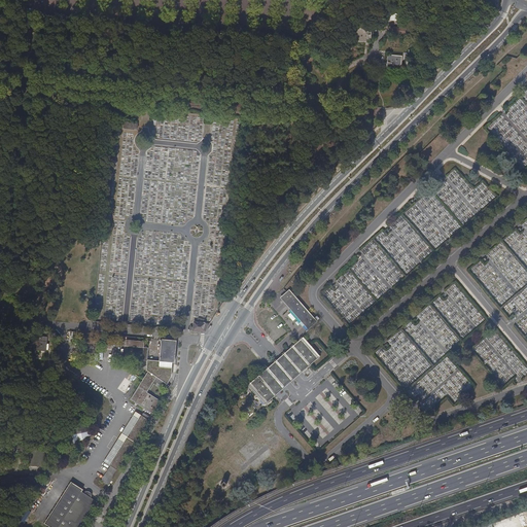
[(347,19),(345,36),(352,36),(353,20),(347,19)]
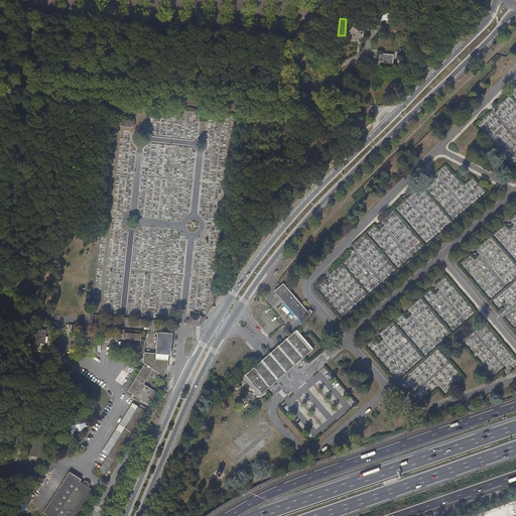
[(367,20),(351,19),(350,34),(366,35),(367,20)]
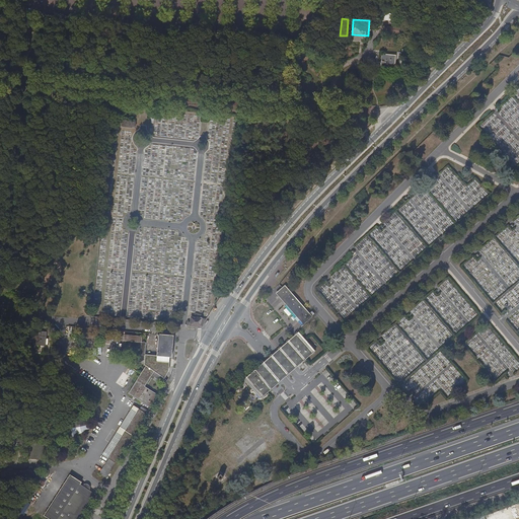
[(398,62),(399,53),(394,48),(392,47),(383,46),(382,60),(398,62)]
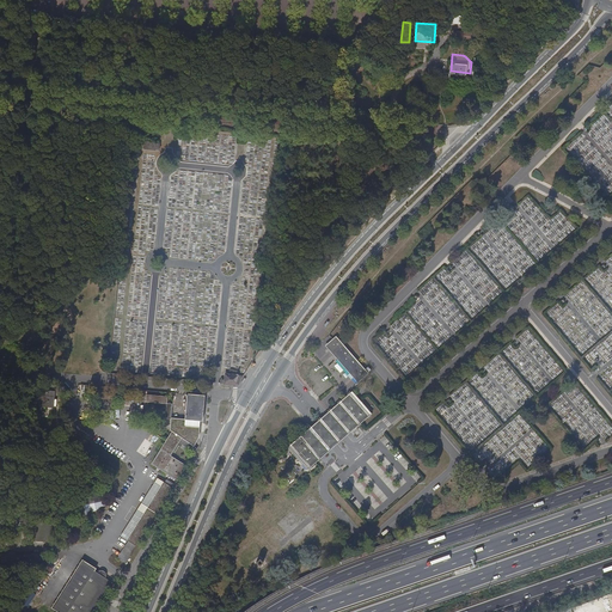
[(166,127),(165,145),(175,146),(176,128),(166,127)]
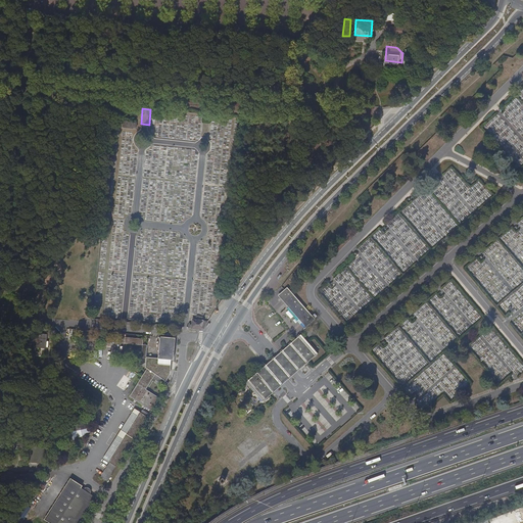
[(284,289),(278,294),(305,326),(315,319),(287,287),(284,289)]
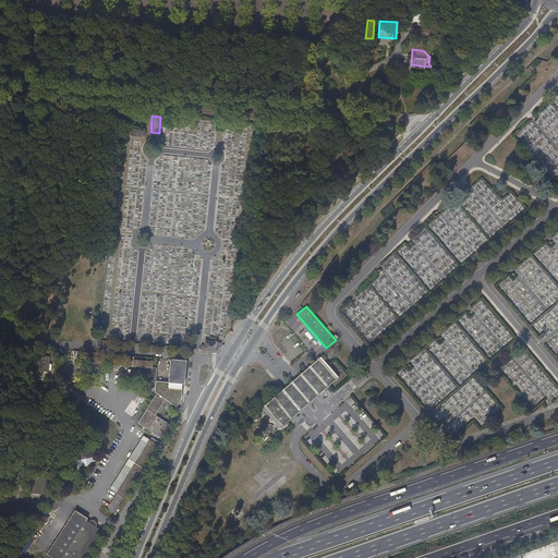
[(204,350),(216,351),(217,342),(216,342),(216,341),(215,341),(215,342),(205,341),(204,347),(204,350)]
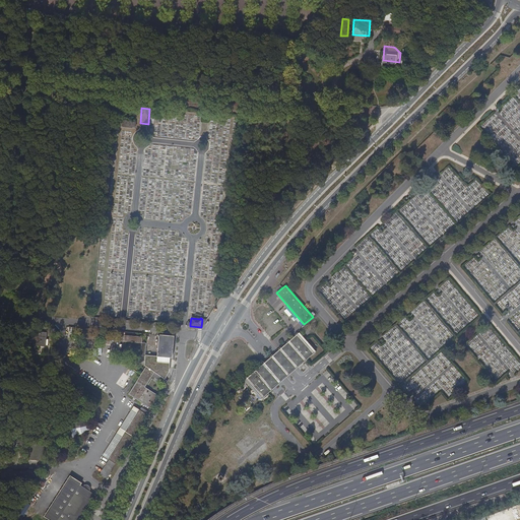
[(24,336),(24,340),(26,340),(25,347),(41,349),(42,333),(27,332),(26,336),(24,336)]
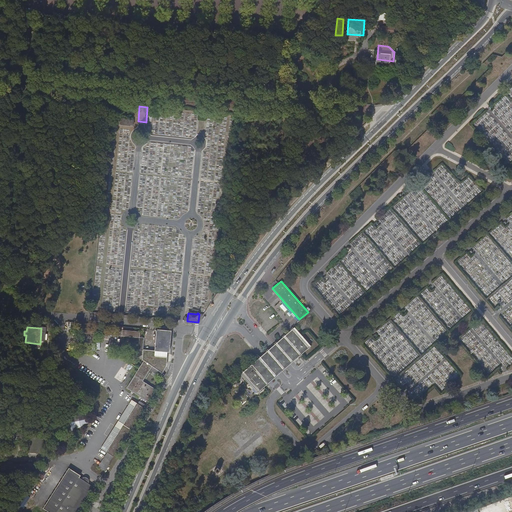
[(294,327),(284,336),(300,354),(311,345),(294,327)]
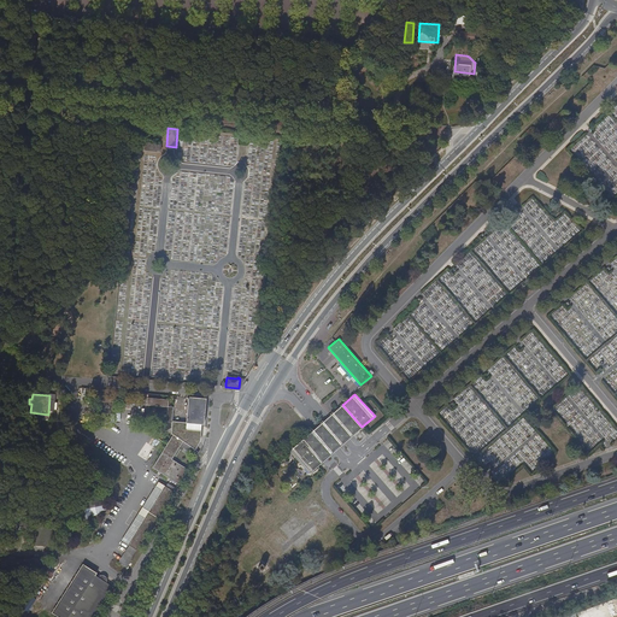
[(205,399),(188,398),(186,423),(172,422),(171,434),(195,448),(197,446),(199,424),(203,424),(205,399)]
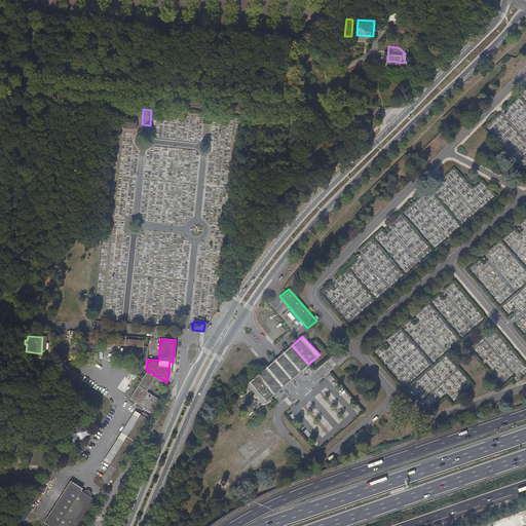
[(122,340),(121,341),(121,347),(132,348),(139,349),(142,349),(142,341),(136,341),(122,340)]
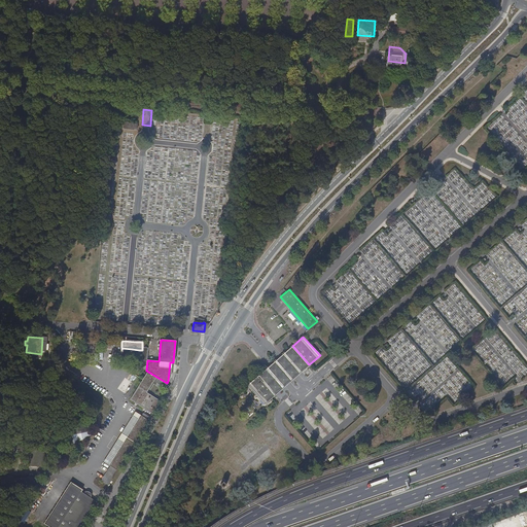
[(272,364),(267,367),(284,387),(309,364),(292,346),(272,364)]
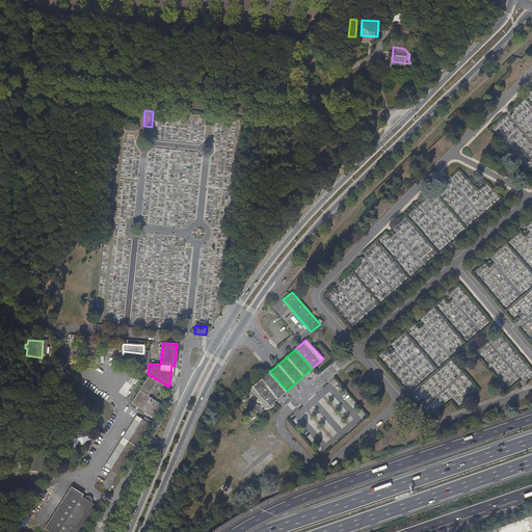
[(269,371),(265,375),(284,393),(287,391),(269,371)]
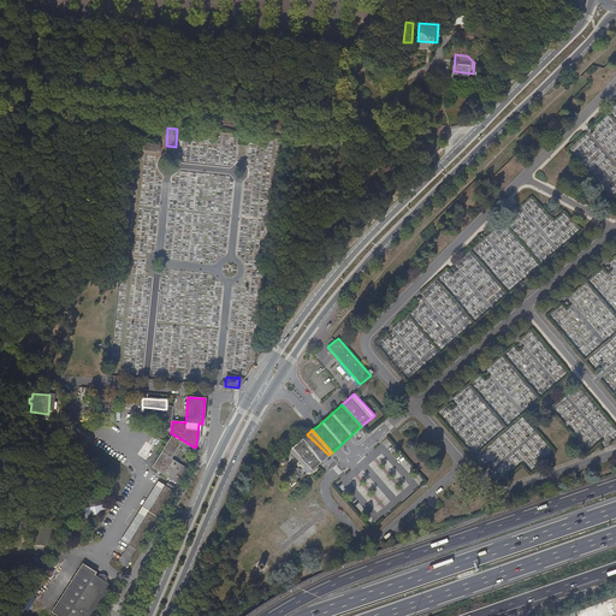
[(195,448),(171,433),(170,437),(148,471),(166,483),(163,489),(161,487),(154,499),(164,507),(181,477),(183,469),(170,460),(178,446),(190,456),(194,449),(195,448)]
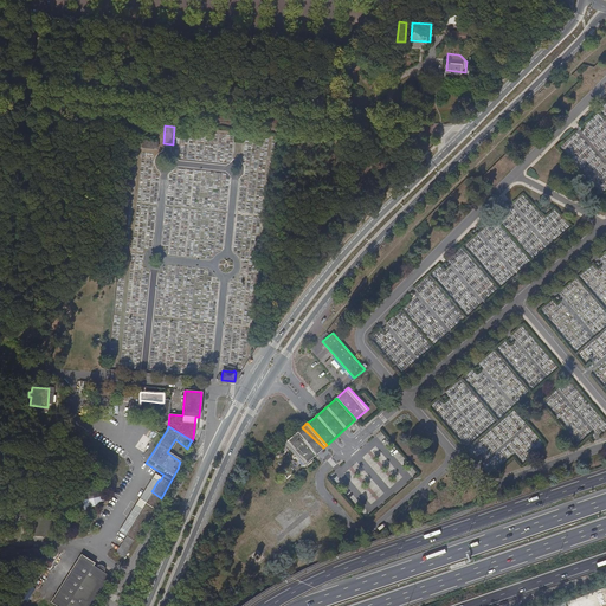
[(323,447),(302,427),(284,443),(304,464),(323,447)]
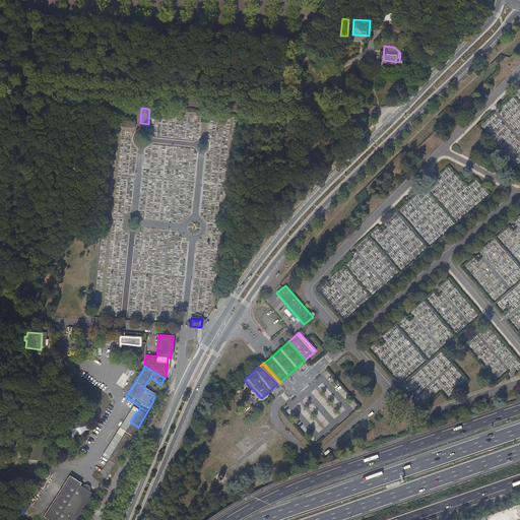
[(77,373),(83,378),(88,373),(82,368),(77,373)]
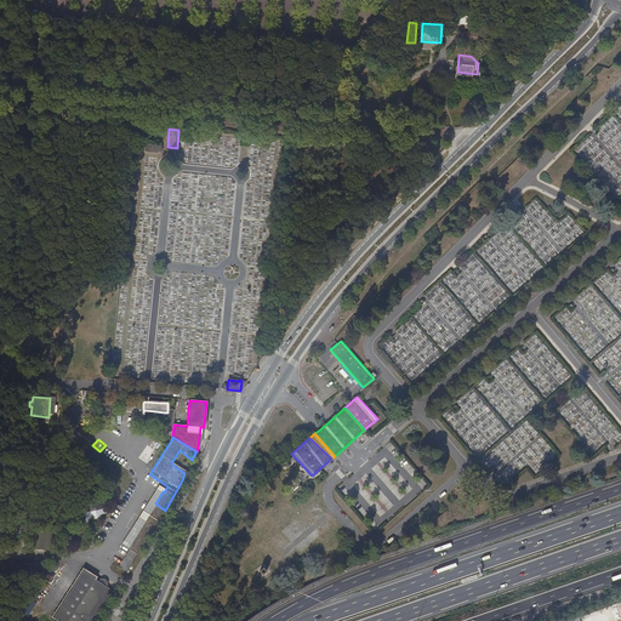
[(148,463),(154,450),(147,445),(140,459),(148,463)]
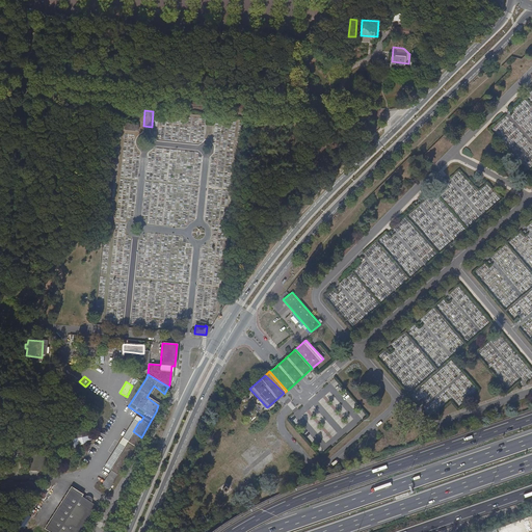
[(156,411),(141,437),(161,407),(158,405),(156,411)]
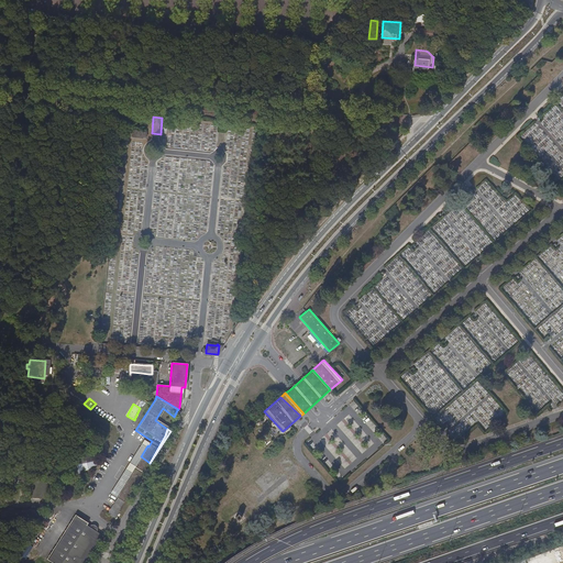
[(87,460),(86,455),(75,459),(75,461),(72,459),(66,460),(66,465),(62,465),(64,477),(69,476),(70,481),(74,479),(87,460)]
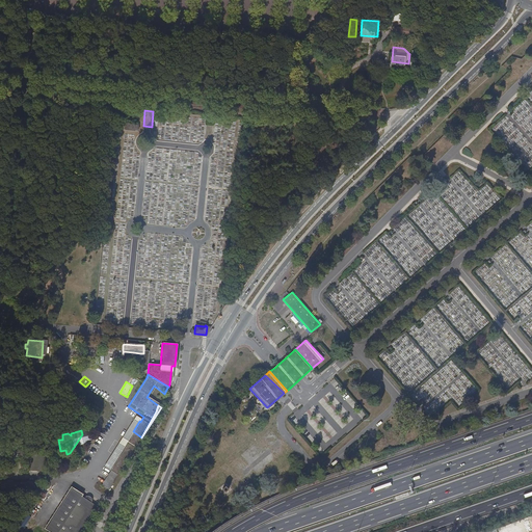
[(141,437),(133,431),(106,475),(107,476),(114,480),(141,437)]
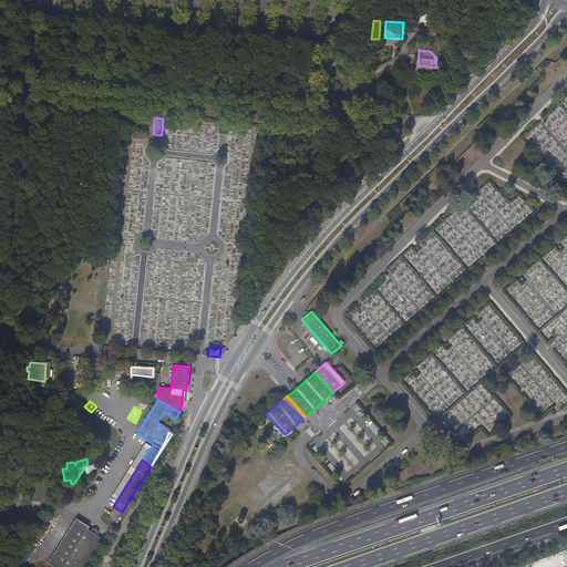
[(93,462),(88,463),(74,483),(76,483),(79,480),(80,482),(85,481),(90,475),(95,474),(93,462)]
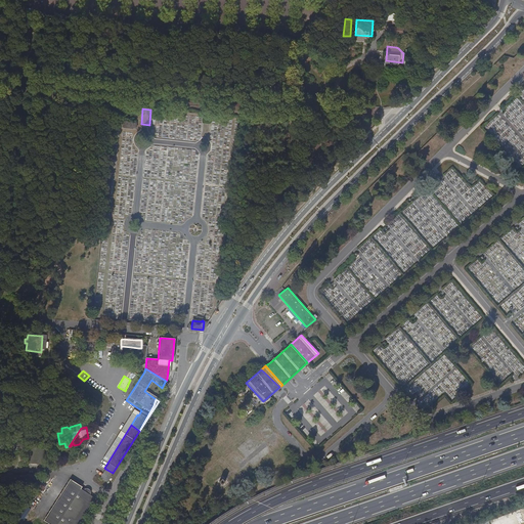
[(378,429),(366,439),(367,439),(373,444),(384,441),(386,440),(378,430),(378,429)]
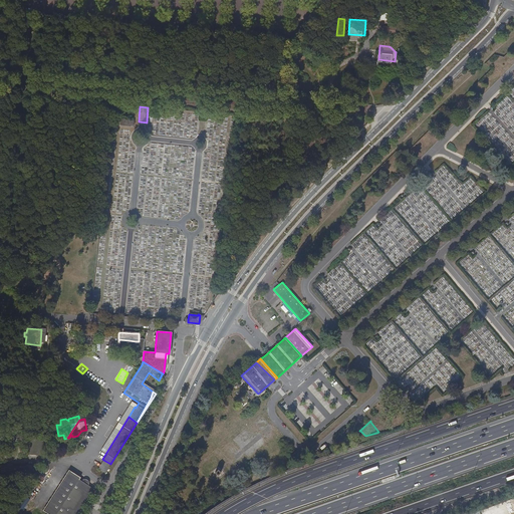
[(350,431),(337,442),(340,444),(352,433),(350,431)]
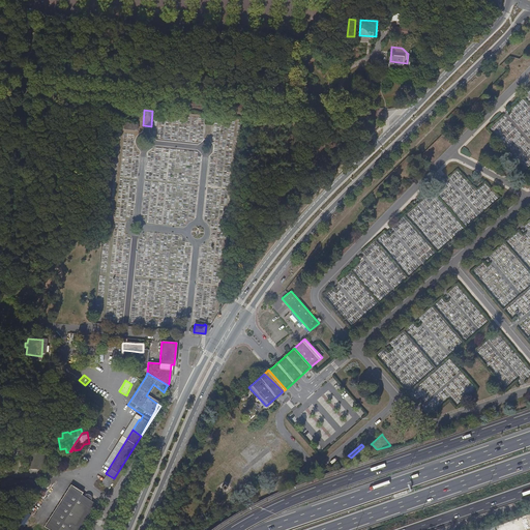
[(24,452),(22,474),(43,475),(45,453),(24,452)]
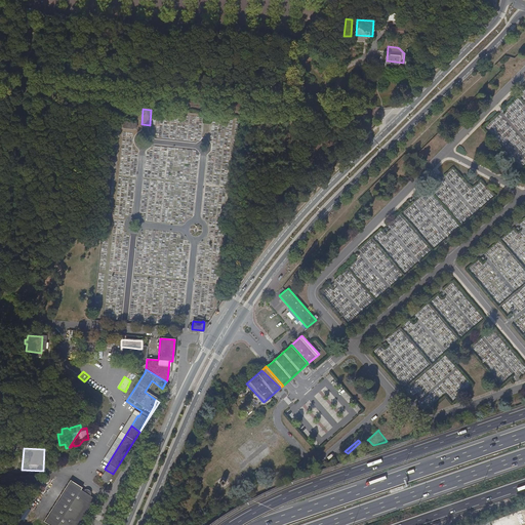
[(113,474),(106,470),(96,484),(104,488),(113,474)]
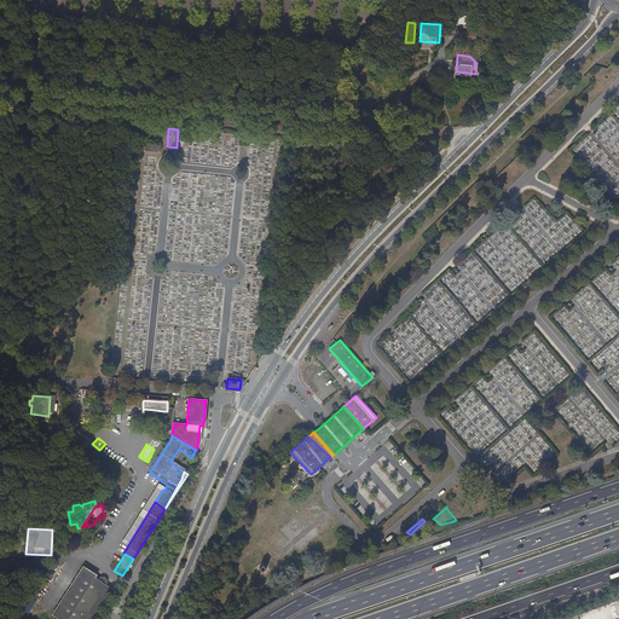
[(77,571),(46,618),(94,618),(110,595),(92,584),(93,580),(77,571)]
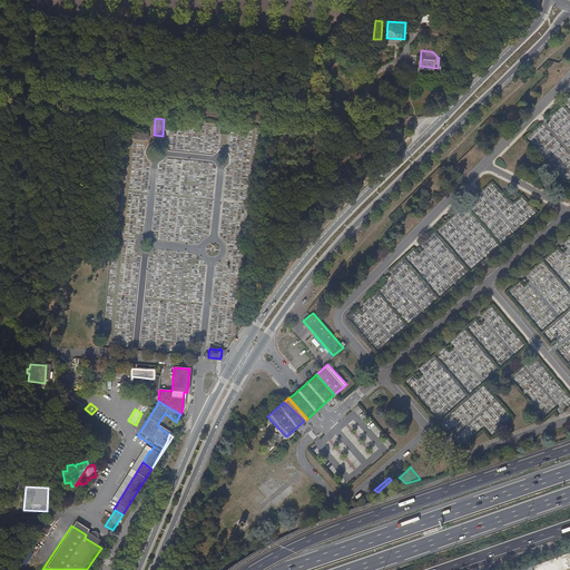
[(17,569),(26,558),(22,557),(12,569),(17,569)]
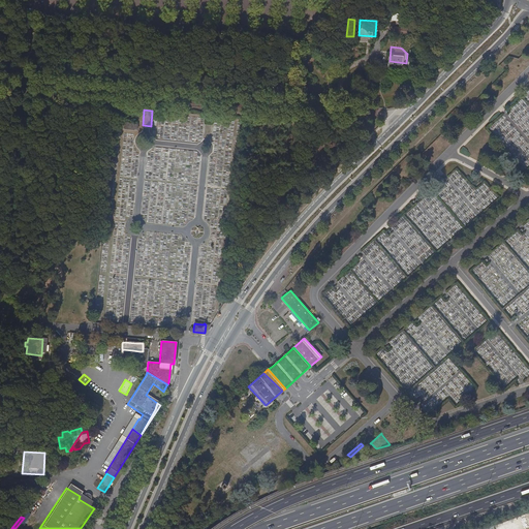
[(20,528),(27,520),(24,518),(16,528),(20,528)]
